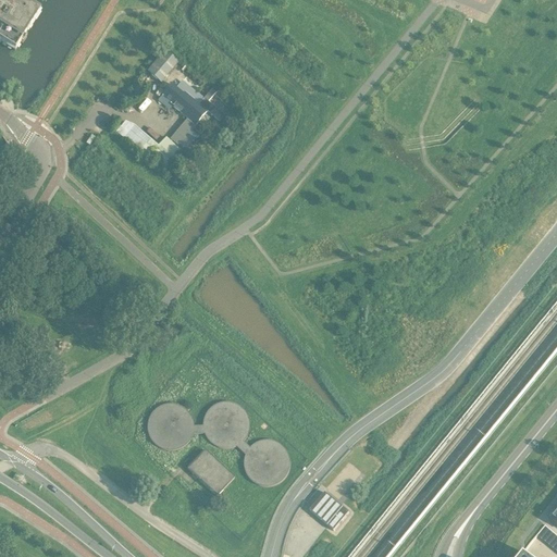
[(23,2),(20,0),(0,0),(0,41),(14,51),(21,42),(22,44),(27,36),(25,35),(39,13),(31,7),(33,5),(26,1),(25,0),(23,2)]
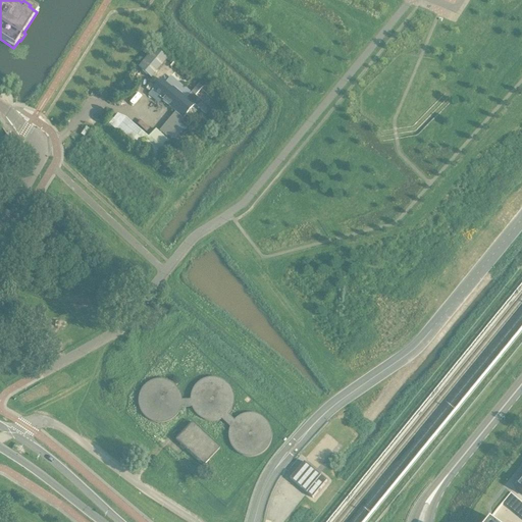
[(154,48),(138,68),(150,79),(167,59),(154,48)]
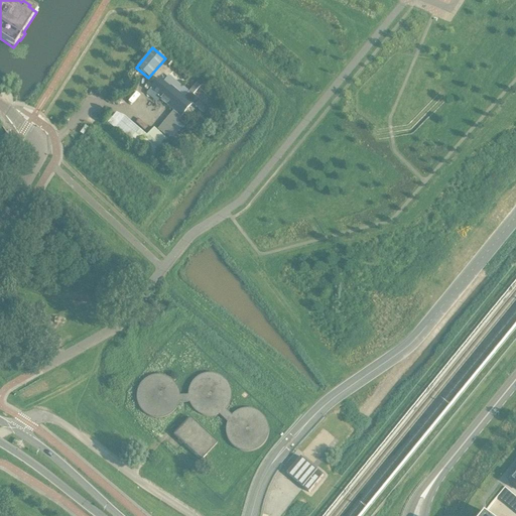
[(172,112),(187,94),(181,88),(180,90),(167,79),(162,84),(158,80),(150,90),(161,99),(159,101),(172,112)]
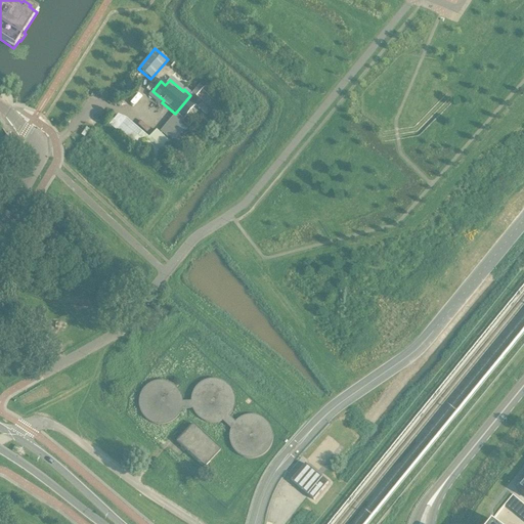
[(129,82),(123,89),(129,93),(135,87),(129,82)]
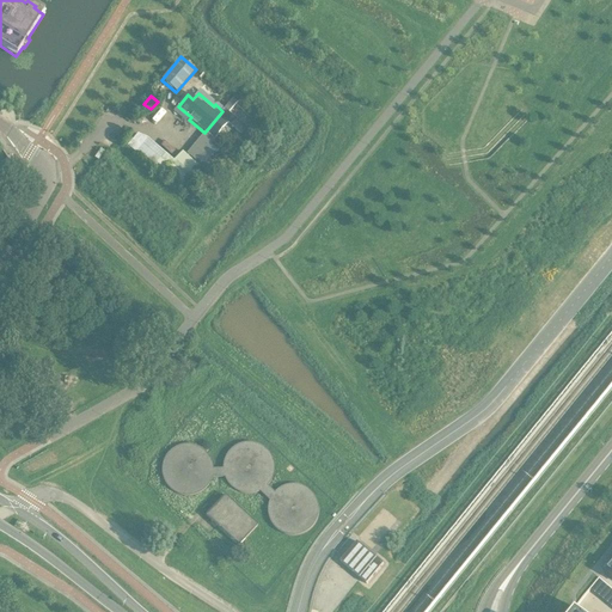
[(222,111),(204,133),(206,134),(188,154),(195,161),(206,163),(215,150),(210,146),(227,124),(240,136),(246,129),(228,115),(237,105),(232,102),(224,111),(222,111)]
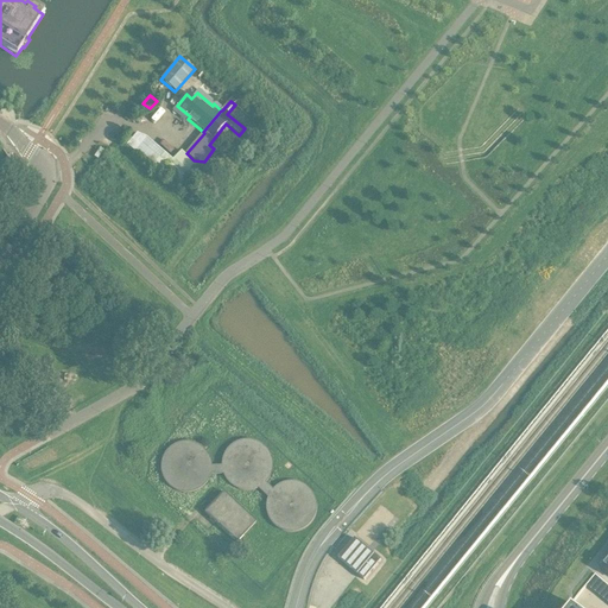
[(246,439),(239,441),(234,444),(228,448),(225,455),(222,463),(222,466),(222,467),(222,474),(223,474),(225,479),(229,485),(236,488),(242,489),(251,491),(257,489),(259,488),(263,486),(266,482),(267,481),(270,476),(271,472),(272,464),(270,457),(268,453),(265,447),(261,443),(257,441),(253,439),(246,439)]
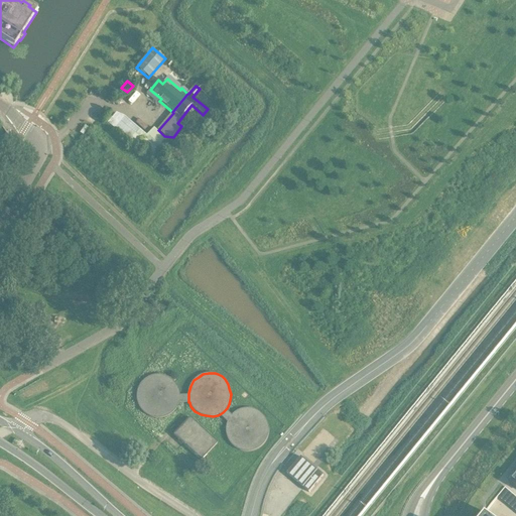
[(152,376),(145,379),(141,384),(138,390),(137,400),(138,406),(143,412),(149,416),(155,418),(160,417),(167,416),(172,413),(174,410),(178,404),(178,403),(179,396),(179,395),(178,391),(176,386),(172,382),(169,378),(162,375),(157,375),(152,376)]
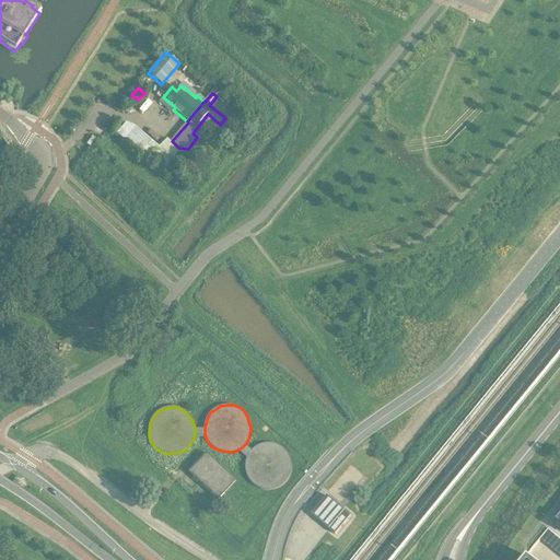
[(264,443),(259,445),(255,447),(252,451),(248,456),(247,458),(245,463),(245,469),(246,475),(248,479),(251,482),(255,485),(260,488),(266,489),(270,489),(275,489),(281,487),(284,485),(287,481),(289,477),(290,473),(291,465),(290,459),(288,454),(284,450),(280,445),(275,443),(269,442),(264,443)]
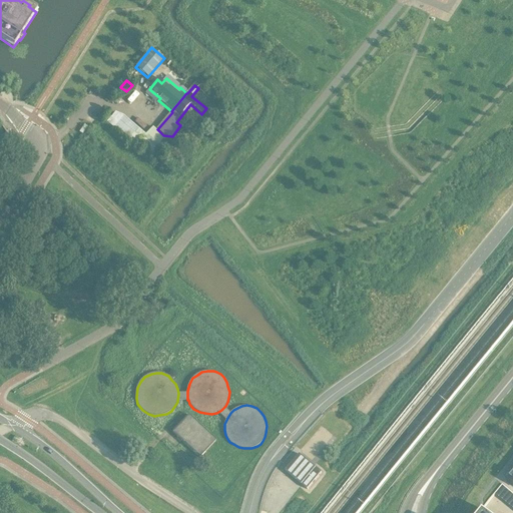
[(199,460),(216,442),(189,417),(172,434),(181,442),(199,460)]
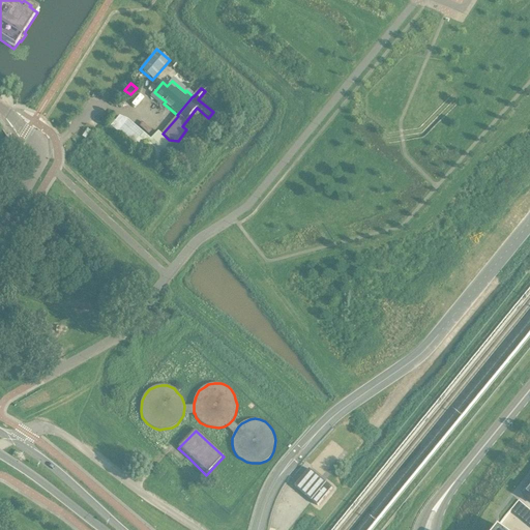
[(310,471),(295,488),(318,506),(331,490),(310,471)]
